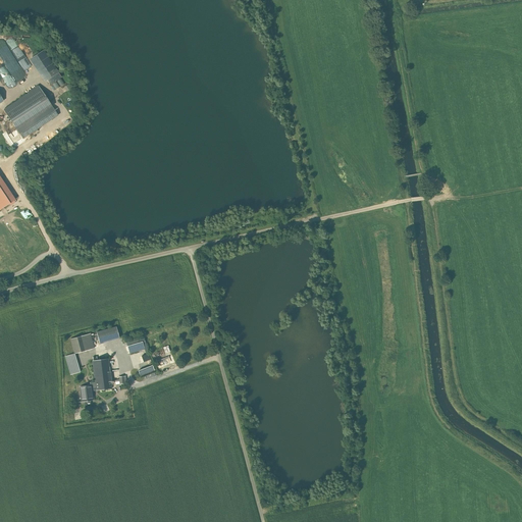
[(0,50),(0,54),(3,62),(7,60),(8,63),(14,60),(8,47),(0,50)]
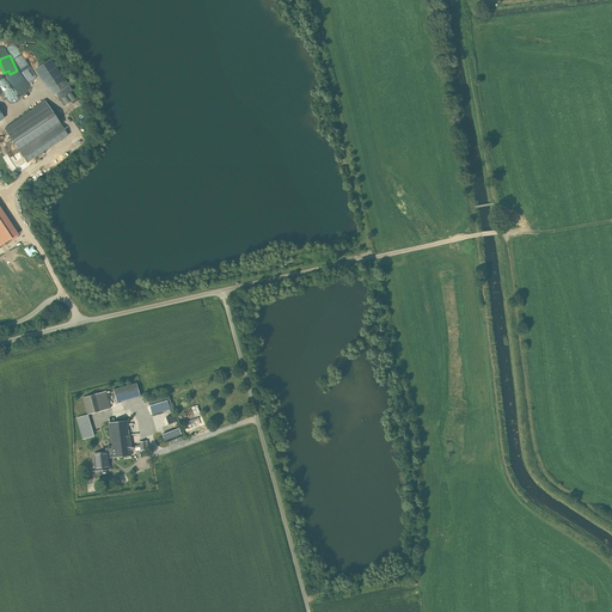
[(68,85),(50,60),(38,68),(55,93),(68,85)]
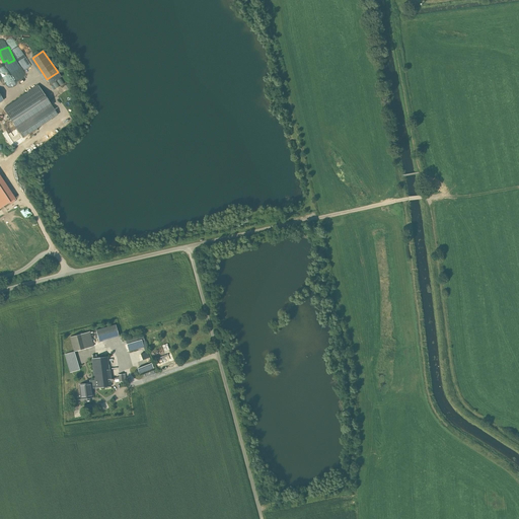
[(56,89),(64,82),(61,78),(53,84),(56,89)]
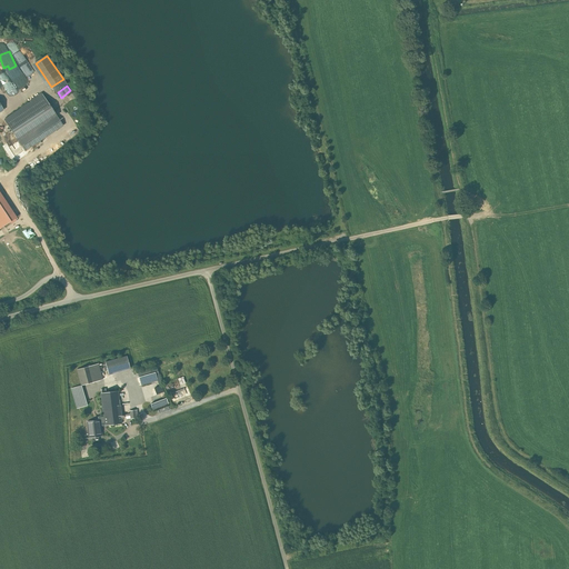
[(31,102),(5,120),(25,150),(62,126),(41,93),(30,101),(31,102)]
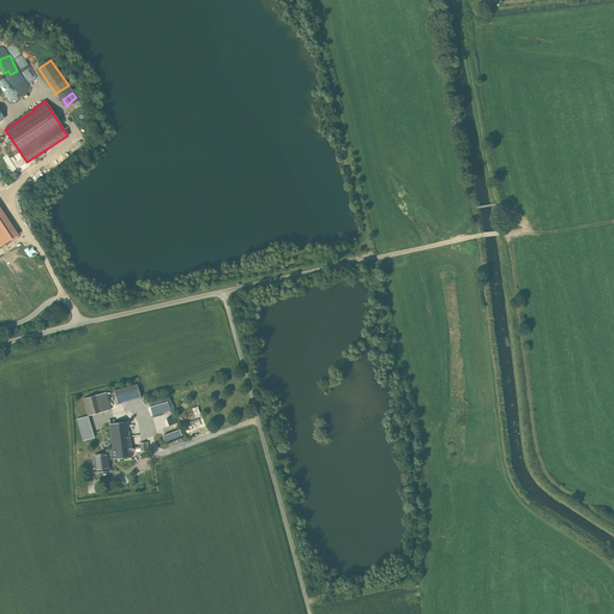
[(0,246),(18,234),(0,206),(0,246)]
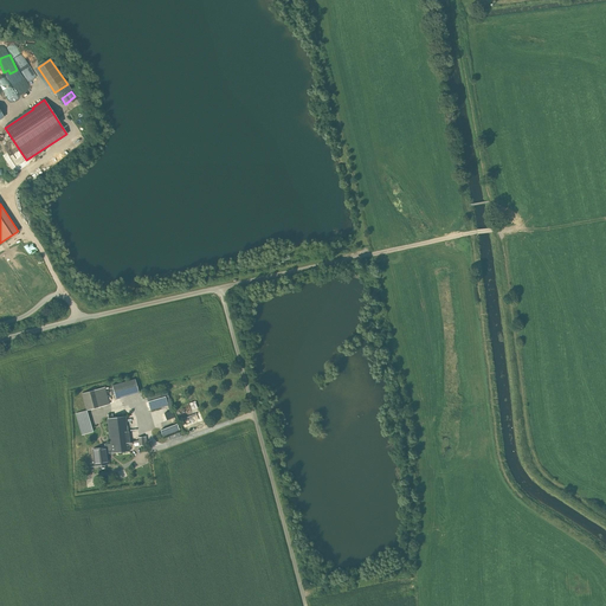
[(135,379),(113,386),(116,399),(139,393),(135,379)]
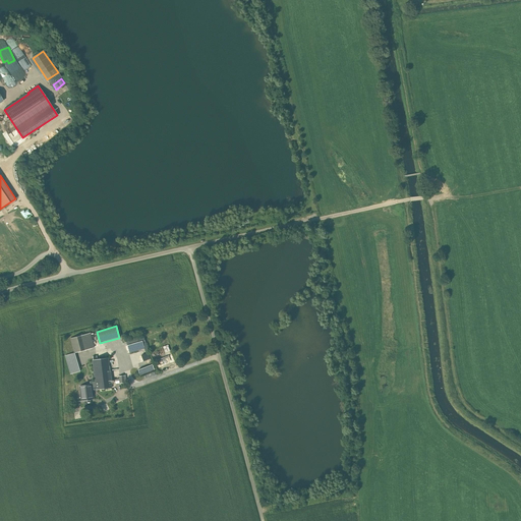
[(90,334),(82,335),(87,350),(94,348),(90,334)]
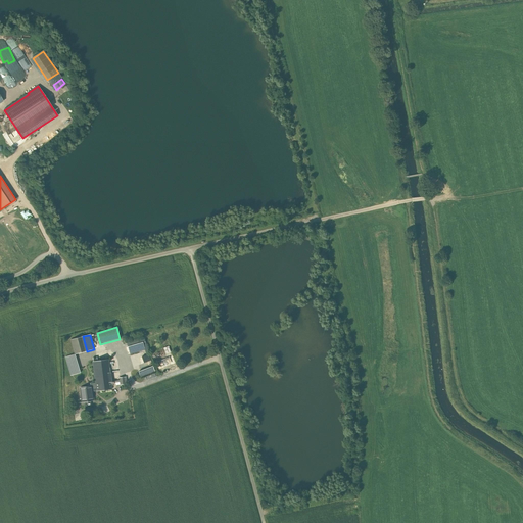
[(83,336),(70,340),(75,354),(87,351),(83,336)]
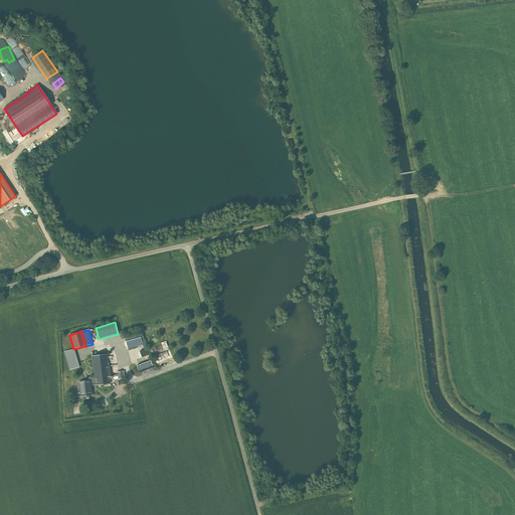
[(140,337),(126,341),(128,349),(143,344),(140,337)]
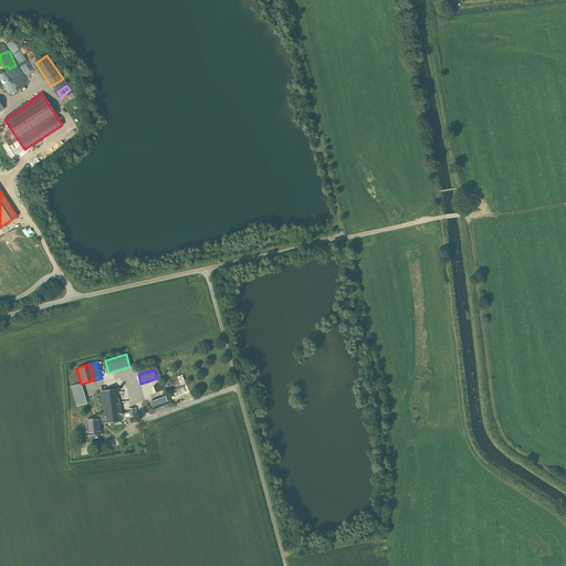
[(186,391),(184,386),(182,386),(181,383),(170,386),(173,392),(180,390),(181,392),(186,391)]
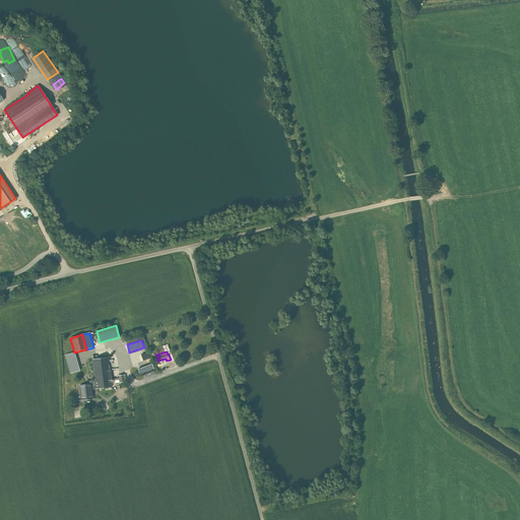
[(74,352),(65,355),(70,374),(79,371),(78,368),(74,352)]
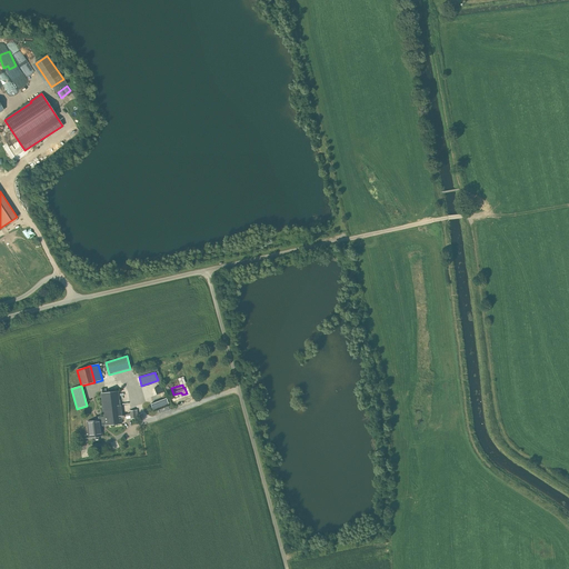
[(161,386),(155,388),(157,395),(163,392),(161,386)]
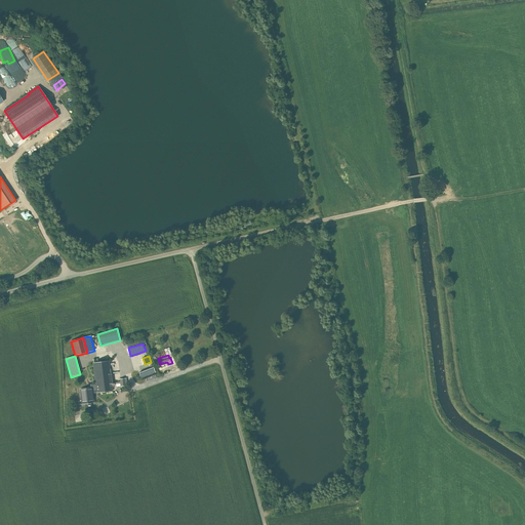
[(109,361),(92,363),(95,385),(96,391),(96,393),(113,391),(109,361)]
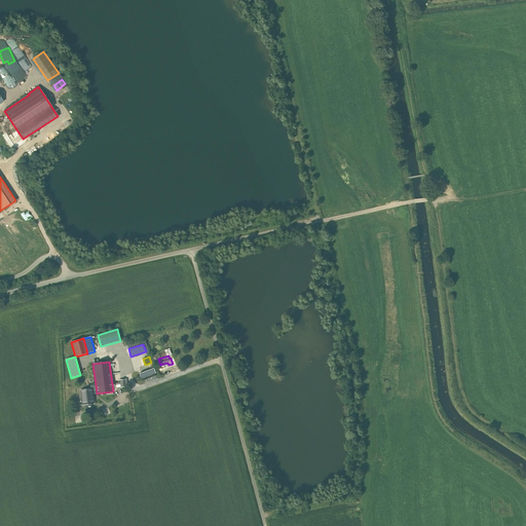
[(155,374),(153,368),(139,374),(141,379),(155,374)]
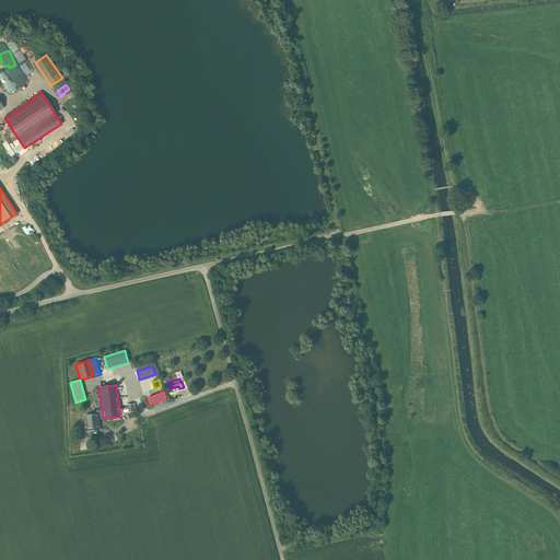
[(96,413),(86,416),(88,424),(86,424),(88,431),(98,430),(97,417),(103,417),(102,410),(96,411),(96,413)]
